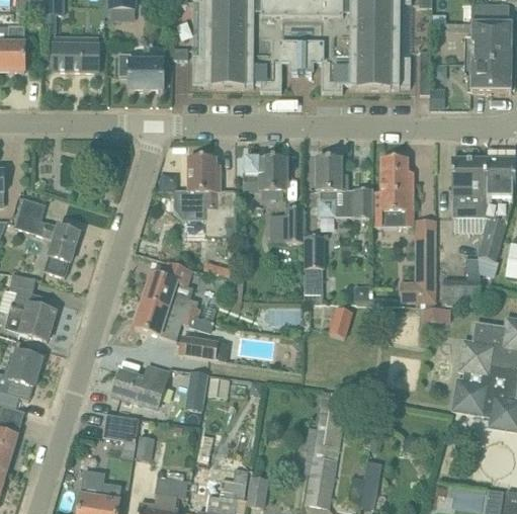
[(40,14),(39,0),(19,0),(19,14),(40,14)]
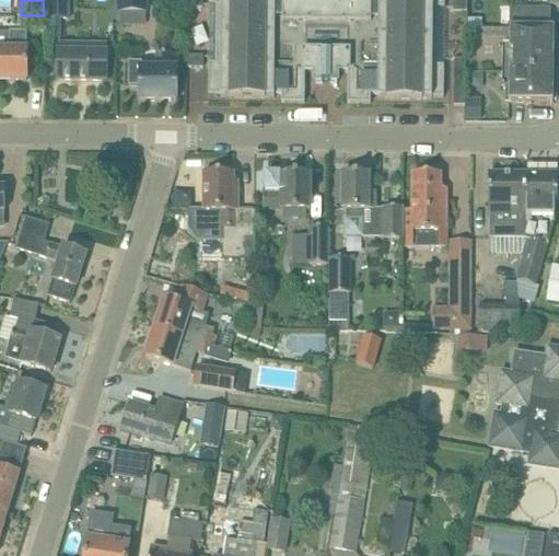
[(68,15),(67,0),(47,0),(48,15),(68,15)]
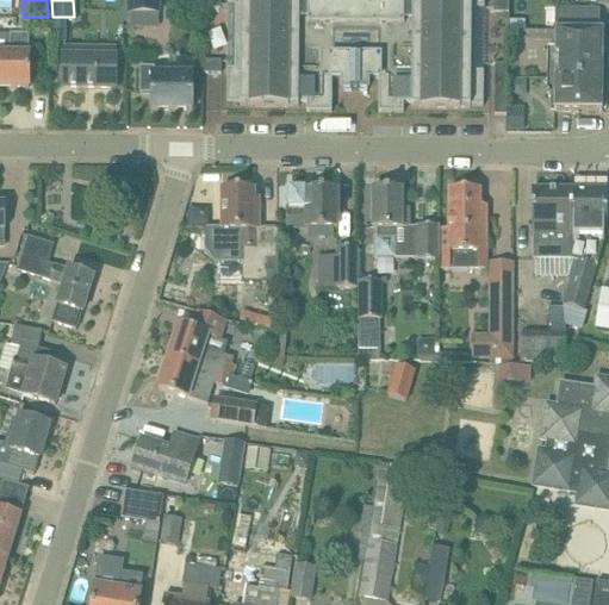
[(126,0),(128,10),(159,8),(159,0),(126,0)]
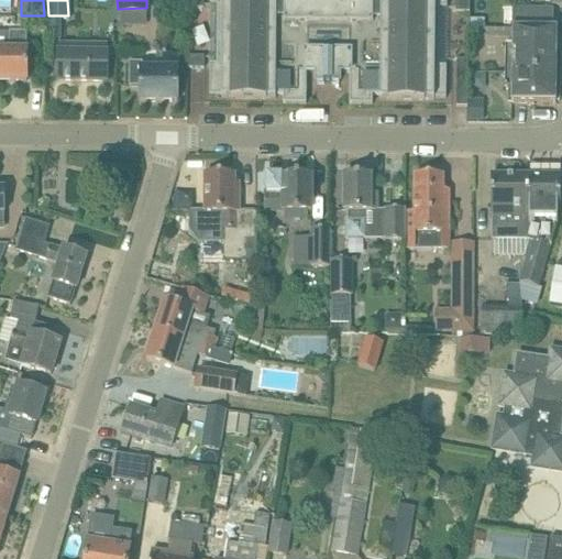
[(210,0),(210,2),(217,2),(216,61),(209,61),(209,91),(220,92),(220,94),(275,94),(275,90),(283,90),(283,99),(306,100),(306,67),(317,67),(316,80),(338,80),(338,67),(349,67),(349,100),(372,100),(372,91),(379,91),(379,95),(433,96),(433,95),(445,95),(445,63),(439,63),(440,4),(447,4),(447,0),(210,0)]
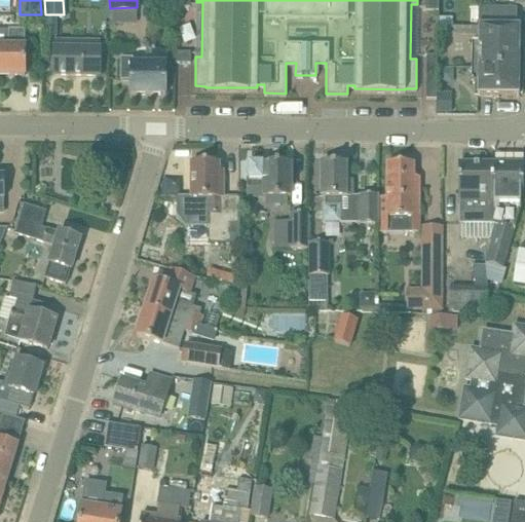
[(516,6),(495,5),(478,5),(478,24),(516,24),(516,6)]
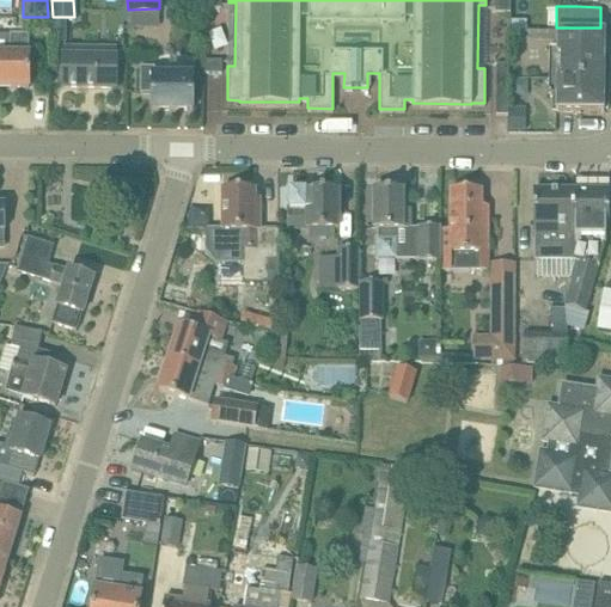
[(605,28),(600,28),(556,28),(555,44),(548,44),(548,75),(610,75),(610,50),(604,50),(605,28)]
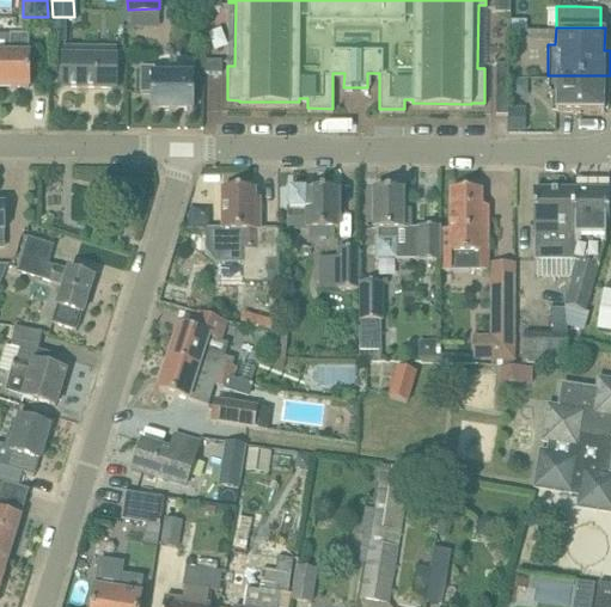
[(26,32),(11,32),(0,31),(0,83),(29,84),(29,50),(26,50),(26,32)]
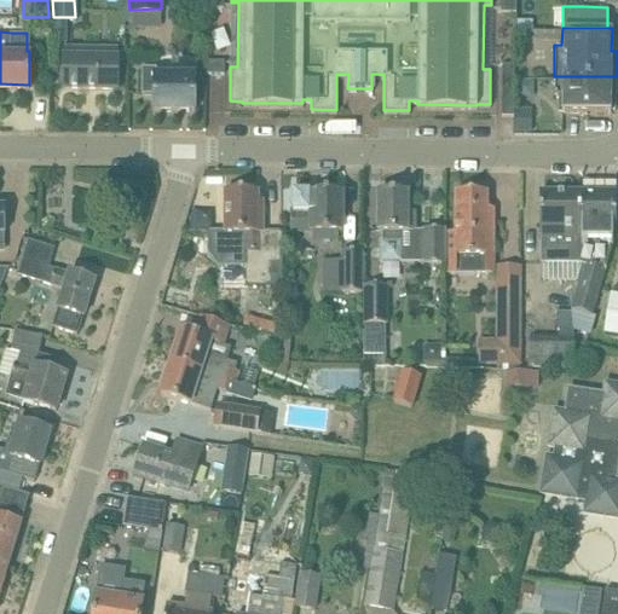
[(117,54),(115,54),(82,54),(82,44),(63,44),(63,85),(117,85),(117,54)]
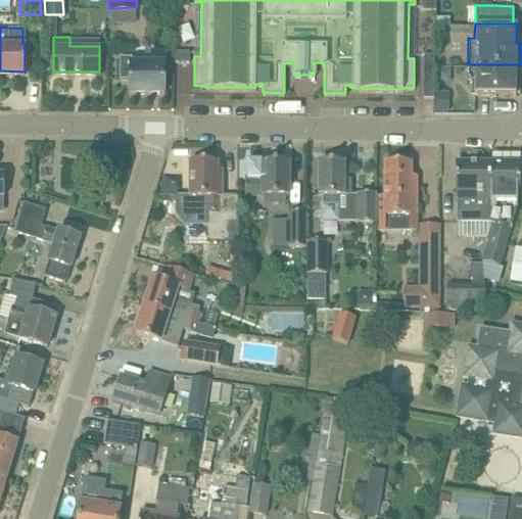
[(164,90),(164,69),(164,60),(163,60),(163,46),(151,46),(151,47),(145,47),(145,60),(132,60),(132,54),(120,54),(120,77),(130,77),(130,90),(164,90)]
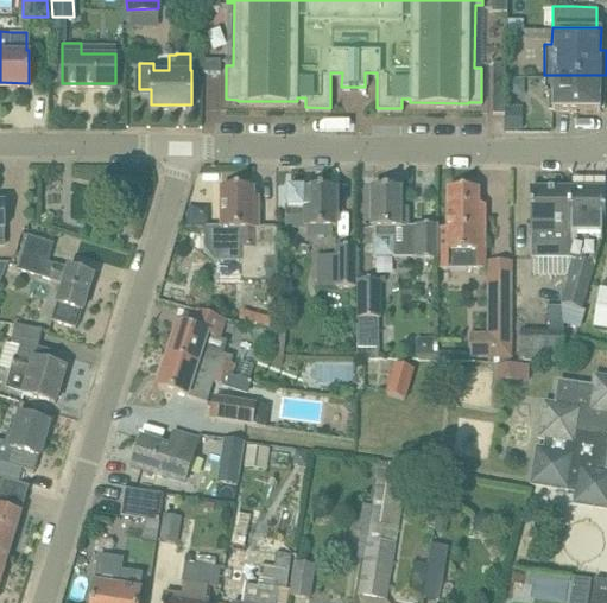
[(220,57),(203,56),(203,69),(220,69),(220,57)]
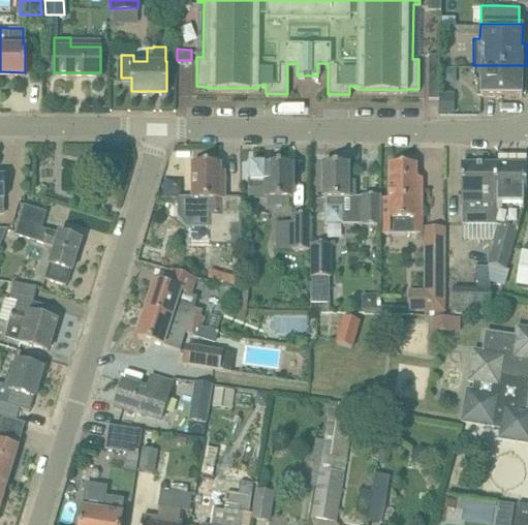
[(439,52),(428,52),(428,96),(439,96),(439,52)]
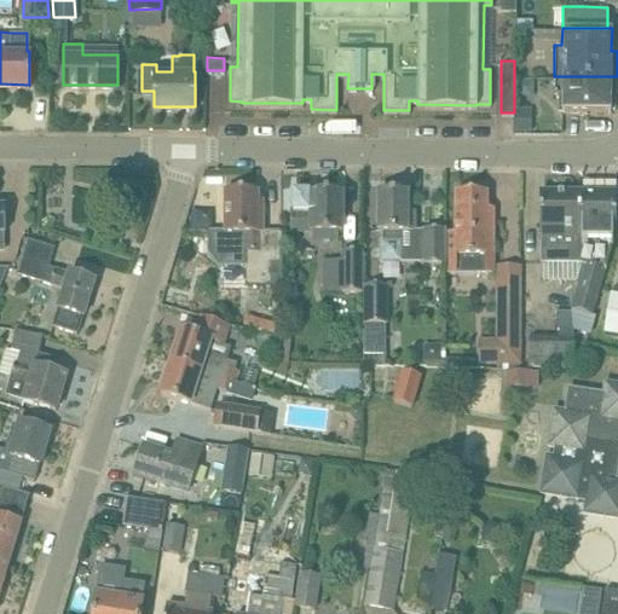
[(617,106),(617,76),(554,76),(554,93),(561,93),(561,109),(611,110),(611,106),(617,106)]
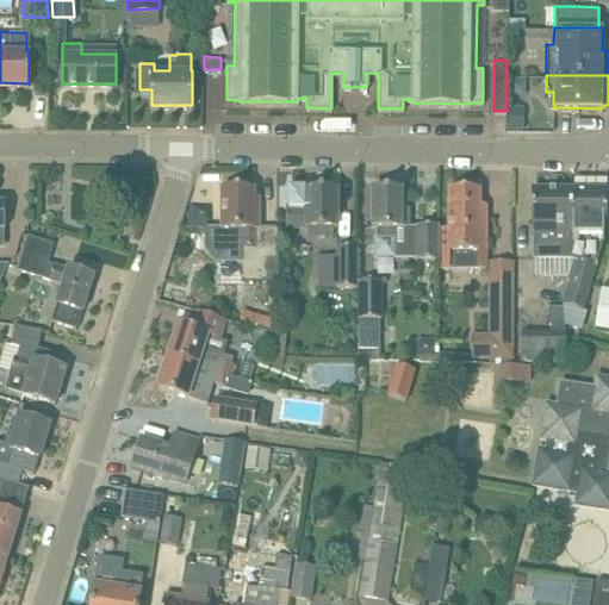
[(205,225),(205,245),(215,259),(241,259),(241,278),(260,278),(260,247),(255,247),(255,243),(255,226),(258,226),(258,224),(258,218),(258,194),(253,194),(253,185),(222,185),(222,225),(205,225)]
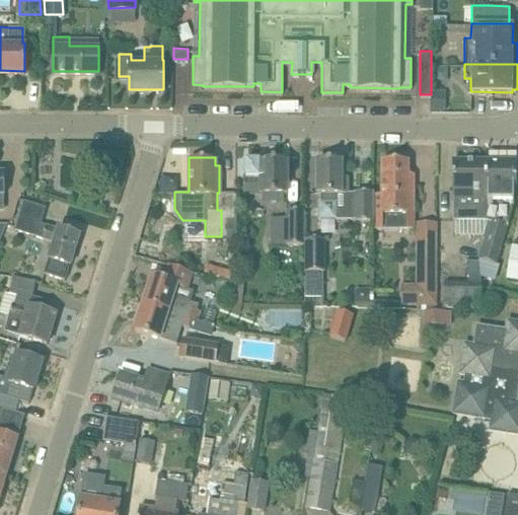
[(287,177),(287,157),(260,157),(245,157),(245,174),(243,174),(243,191),(287,192),(287,177)]
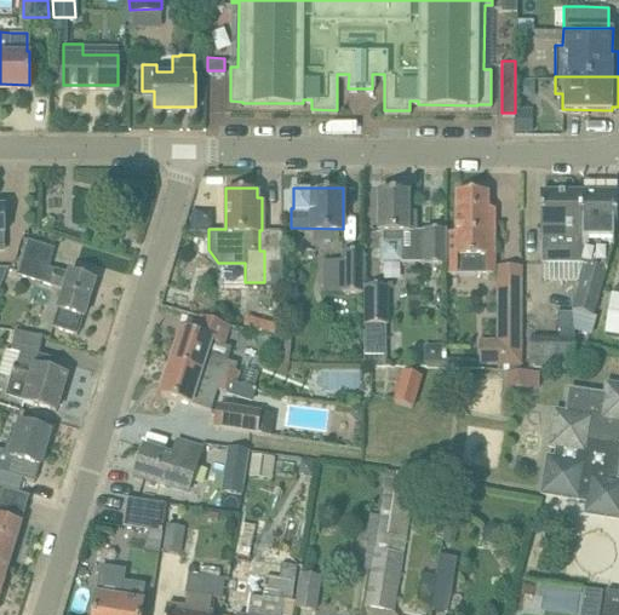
[(408,188),(378,188),(378,229),(380,229),(380,241),(379,241),(379,259),(423,259),(423,262),(446,262),(446,225),(423,225),(423,226),(414,226),(414,208),(408,208),(408,188)]
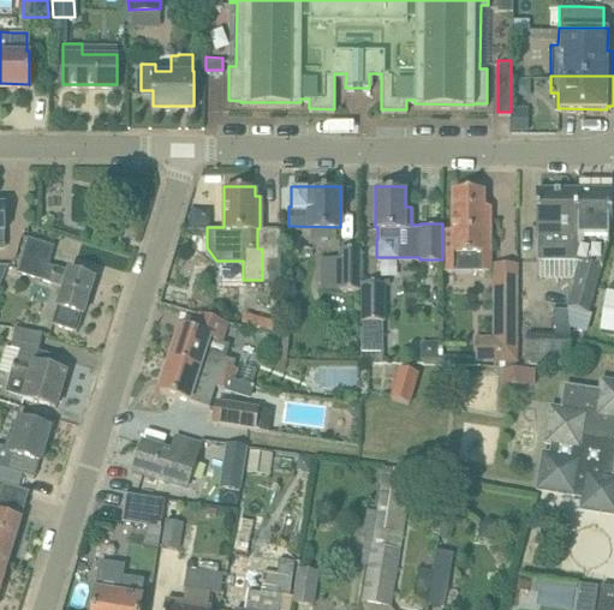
[(483,187),(452,187),(452,226),(443,227),(443,267),(490,267),(489,203),(483,203),(483,187)]
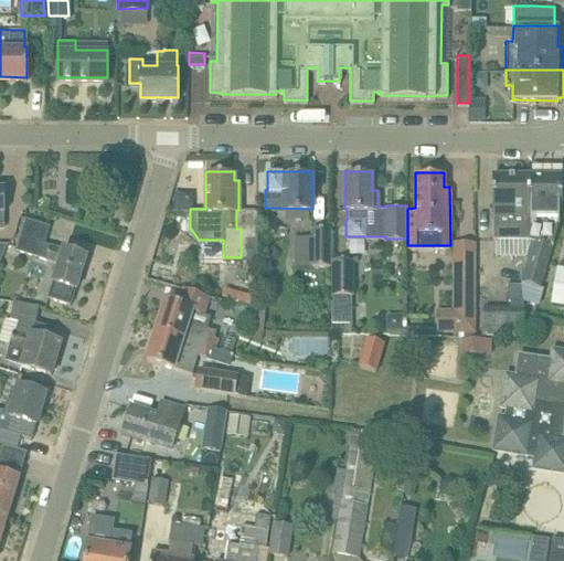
[(531,204),(531,172),(492,172),(492,207),(495,207),(495,236),(530,236),(530,204),(531,204)]
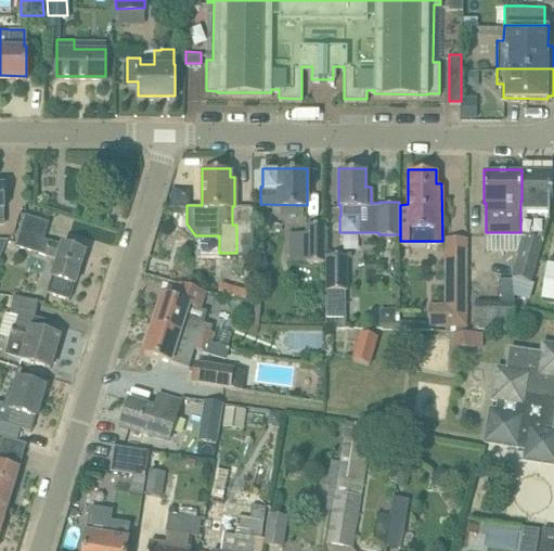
[(525,233),(512,276),(530,280),(551,208),(552,208),(552,169),(522,169),(522,201),(520,201),(520,232),(525,233)]
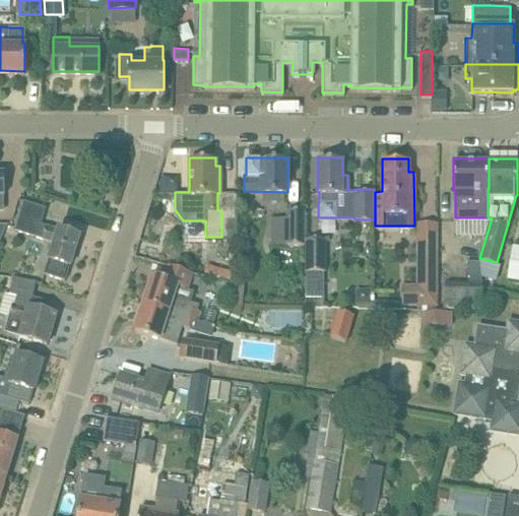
[(47,222),(47,223),(41,222),(46,206),(23,199),(14,229),(42,237),(43,236),(54,240),(49,256),(44,271),(64,278),(79,233),(59,226),(59,227),(47,222)]
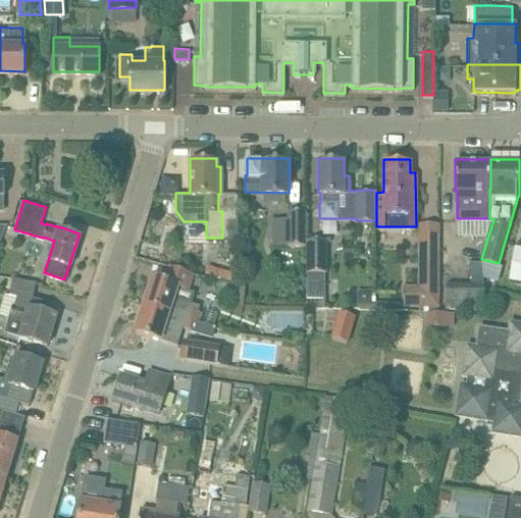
[(287,244),(305,244),(306,210),(288,210),(287,244)]
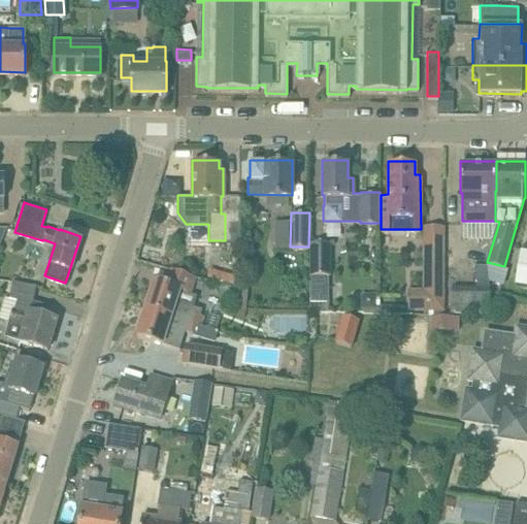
[(225,214),(225,240),(239,240),(239,214),(225,214)]
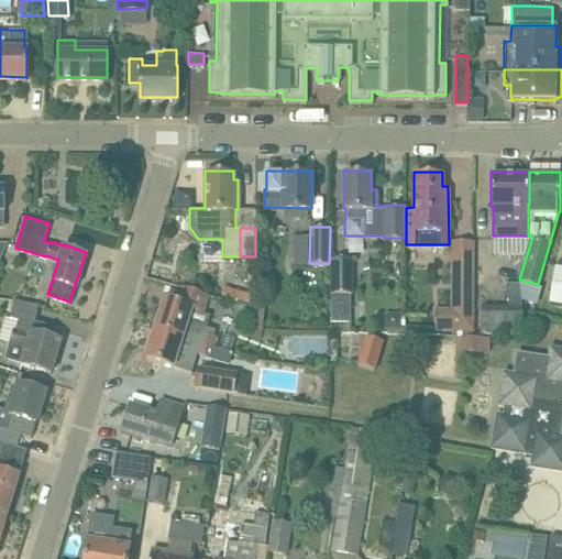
[(352,258),(330,258),(330,292),(352,293),(352,258)]
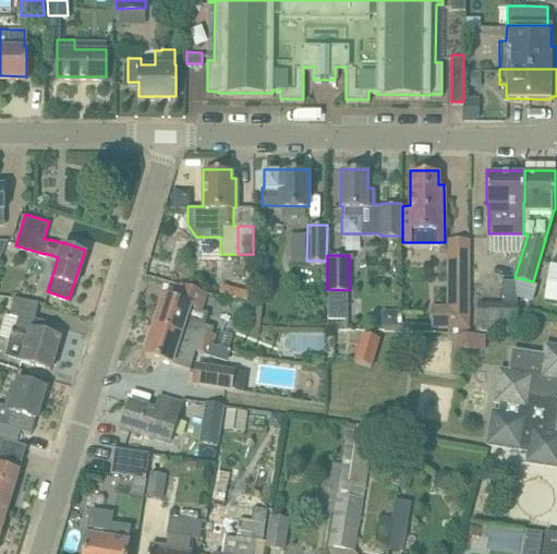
[(468,263),(446,263),(446,302),(431,303),(431,324),(468,324),(468,263)]
